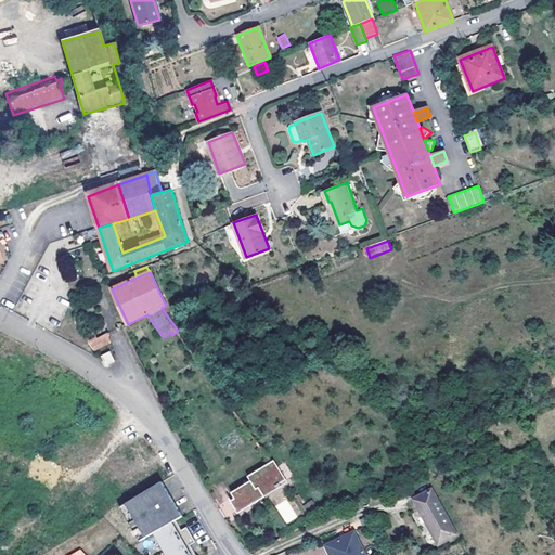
[(92,351),(112,343),(107,333),(88,340),(92,351)]
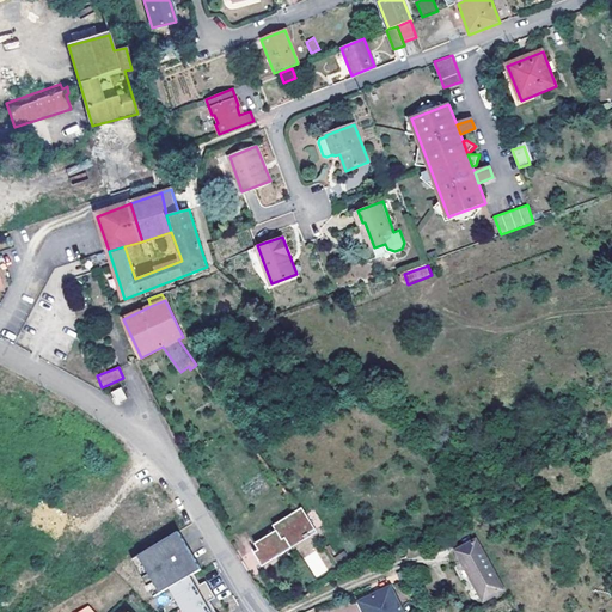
[(121,402),(128,398),(122,386),(111,391),(115,397),(114,398),(117,407),(122,404),(121,402)]
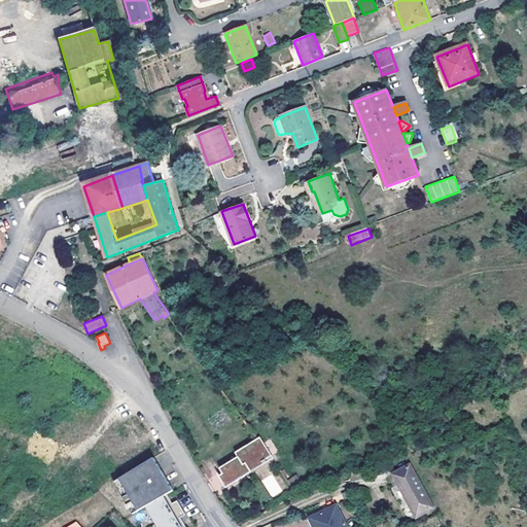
[(271,457),(257,438),(236,452),(239,456),(221,467),(224,473),(230,482),(245,471),(247,475),(253,470),(252,468),(264,461),(265,462),(268,460),(267,459),(271,457)]
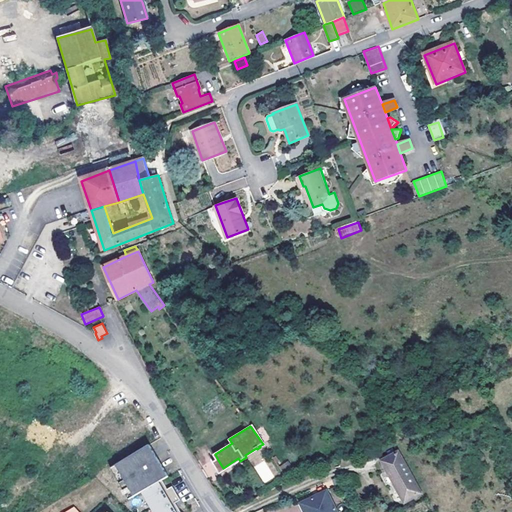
[(109,467),(128,498),(142,490),(161,479),(168,475),(160,463),(158,464),(156,460),(158,459),(148,443),(109,467)]
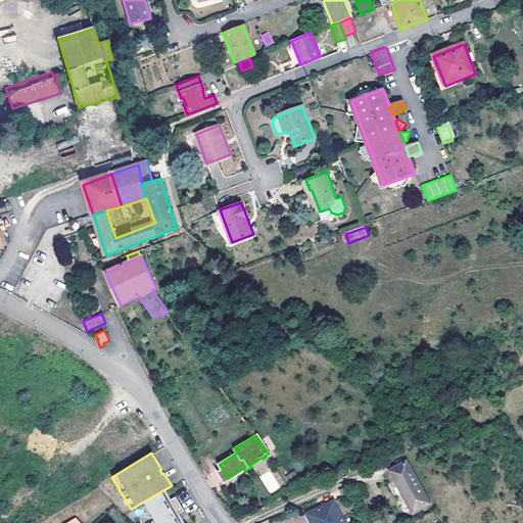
[(250,465),(251,467),(270,456),(269,454),(265,456),(266,457),(263,459),(262,458),(250,465)]
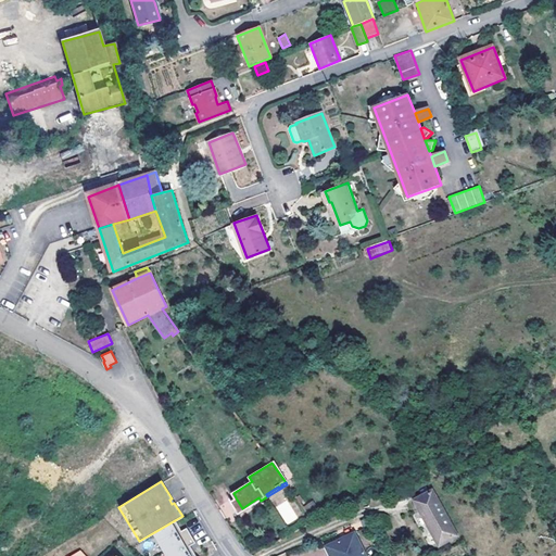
[(420,509),(440,543),(456,534),(432,490),(415,500),(420,509)]
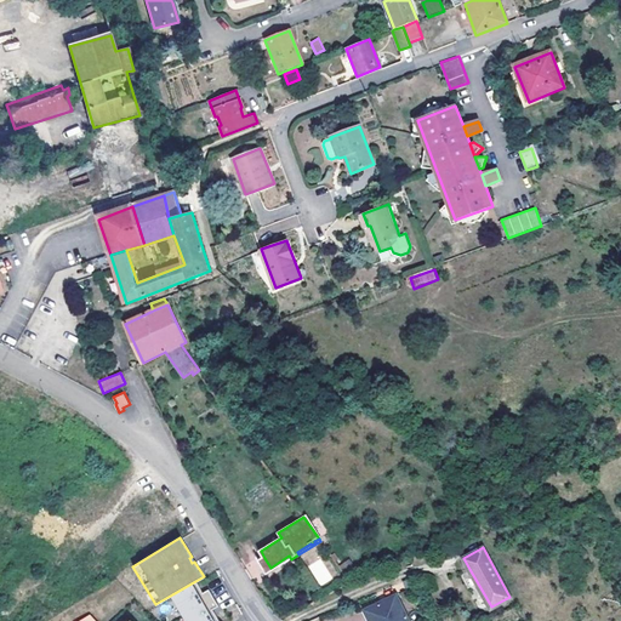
[(271,568),(265,558),(260,560),(269,575),(291,559),(289,556),(271,568)]
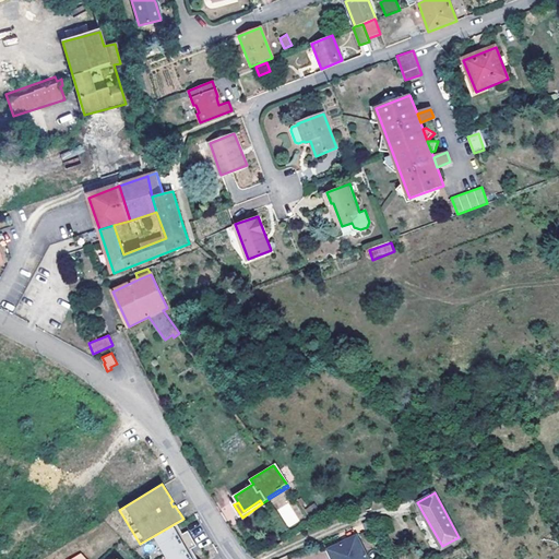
[(433,550),(442,546),(423,512),(415,516),(433,550)]
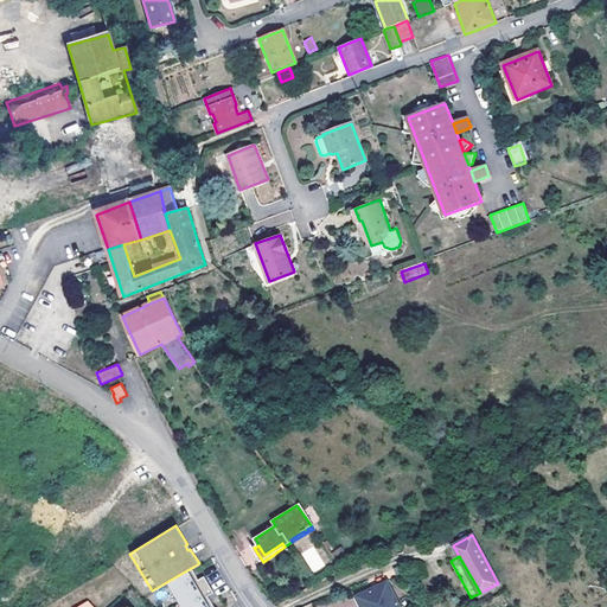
[(216,606),(215,605),(208,594),(197,579),(191,568),(168,581),(183,606),(216,606)]
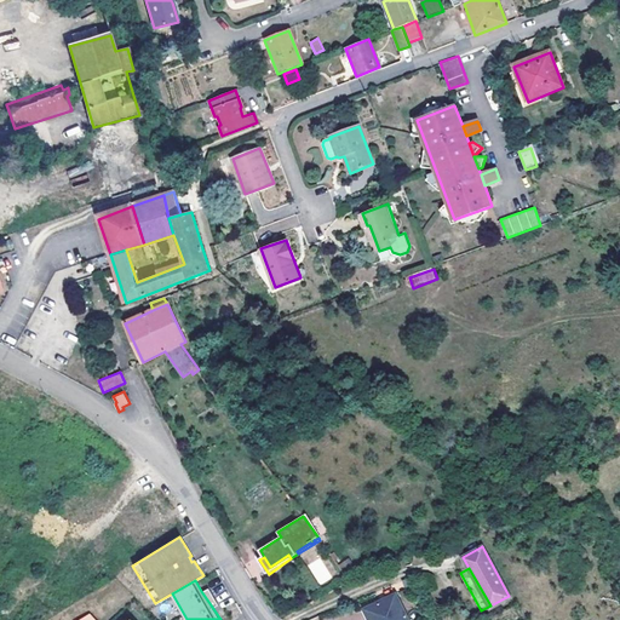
[(208,586),(201,591),(212,607),(218,603),(208,586)]
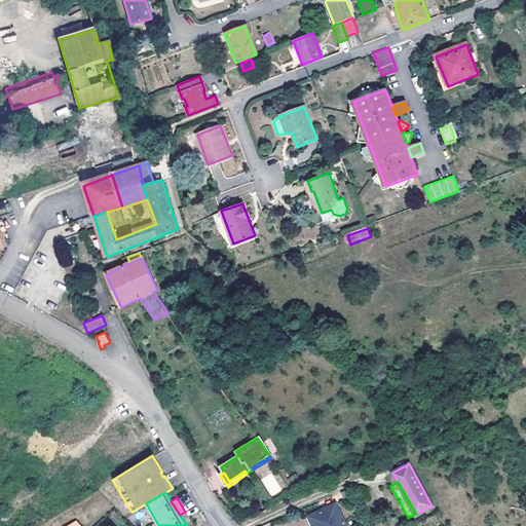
[(313,525),(346,525),(336,504),(309,518),(313,525)]
